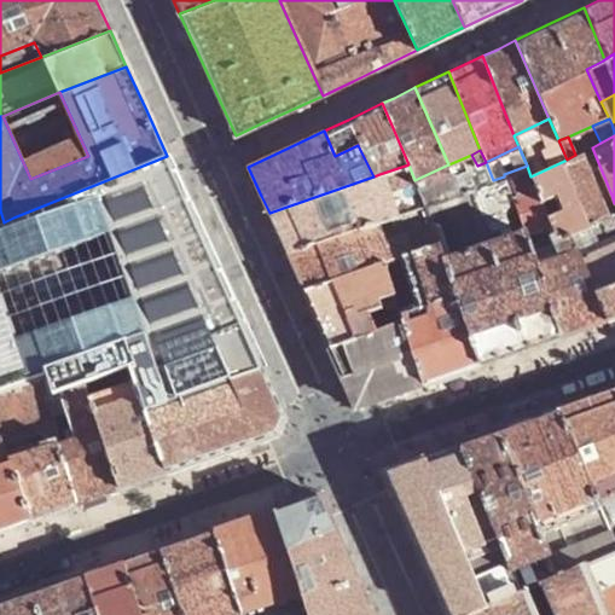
[(457,170),(451,173),(459,192),(470,190),(474,187),(493,180),(486,162),(477,166),(471,155),(463,158),(454,162),(457,170)]
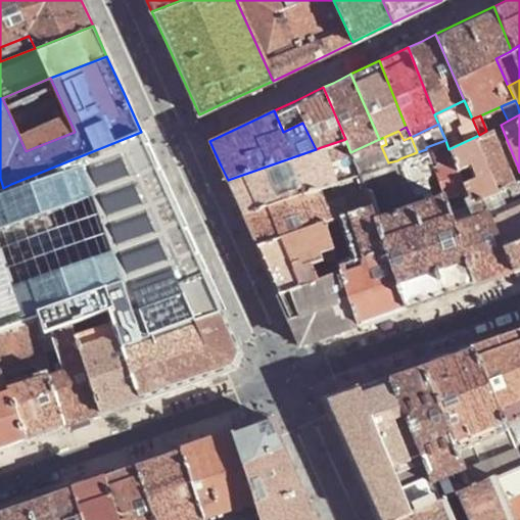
[(150,153),(141,132),(11,184),(16,208),(9,211),(17,250),(166,188),(150,153)]
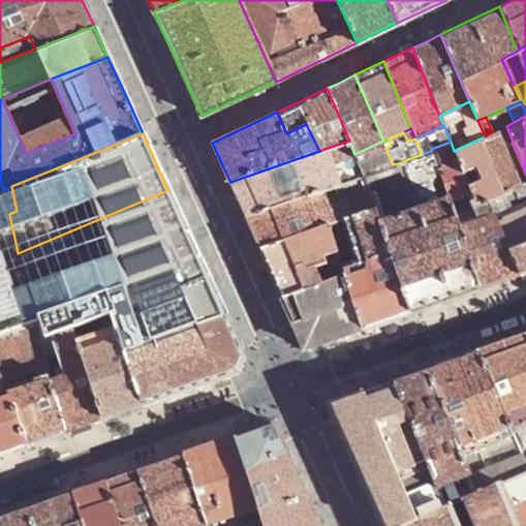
[(349,141),(325,149),(337,185),(340,184),(339,183),(363,177),(364,177),(354,154),(349,141)]
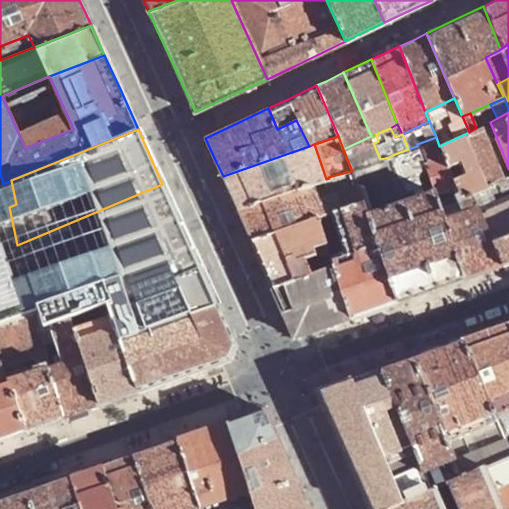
[(371,136),(343,149),(352,171),(380,159),(373,143),(371,136)]
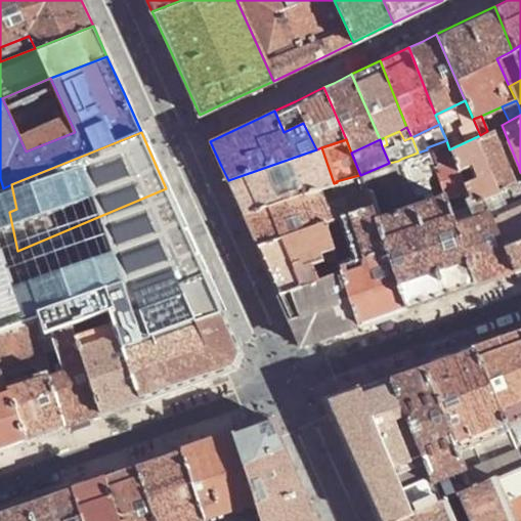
[(432,165),(453,158),(449,149),(446,140),(427,147),(427,149),(432,165)]
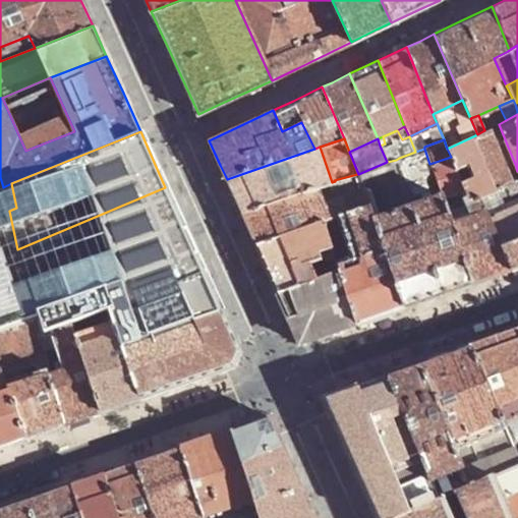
[(235,198),(241,212),(314,188),(332,182),(320,147),(314,149),(227,179),(235,198)]
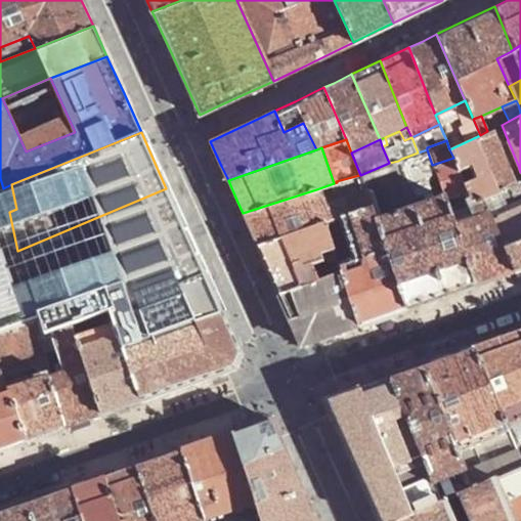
[(389,163),(360,175),(359,175),(363,190),(344,197),(350,213),(370,206),(405,307),(440,295),(473,283),(452,224),(443,198),(442,196),(434,171),(432,165),(427,149),(418,153),(401,159),(398,161),(389,163)]
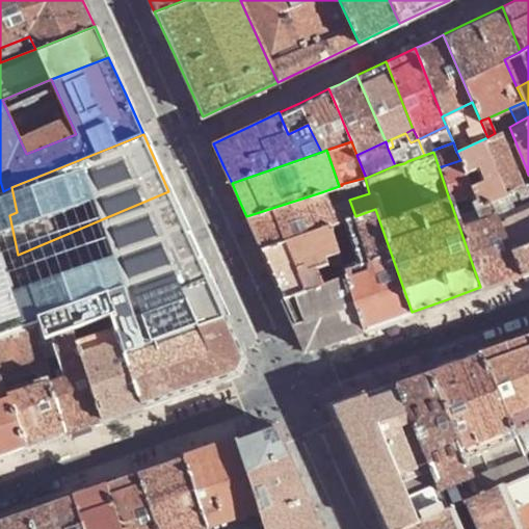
[(460,160),(439,167),(441,174),(449,199),(450,201),(467,194),(474,192),(470,186),(465,173),(460,160)]
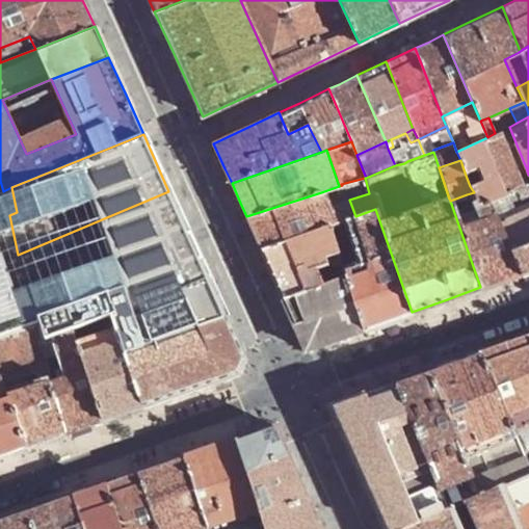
[(513,164),(516,172),(526,167),(523,160),(513,164)]
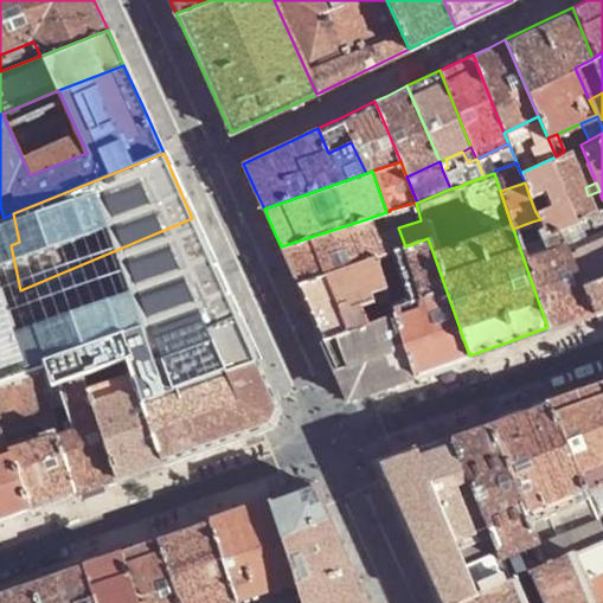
[(421,220),(416,203),(389,210),(390,211),(396,228),(397,226),(398,228),(421,220)]
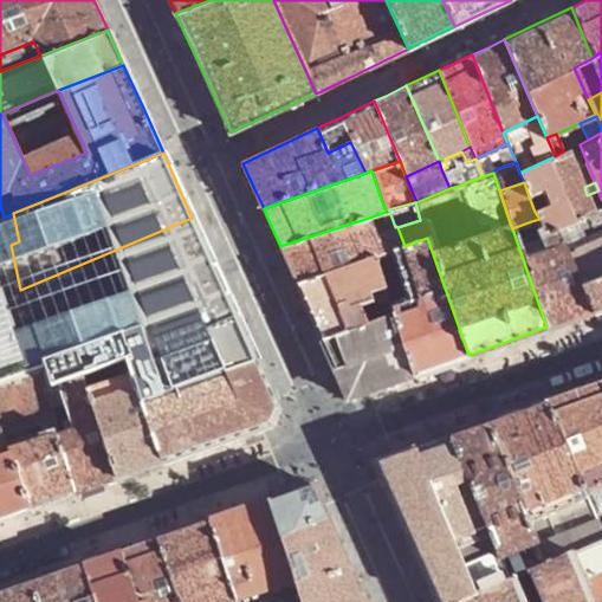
[(601,205),(593,209),(557,227),(563,245),(568,254),(601,238),(601,205)]
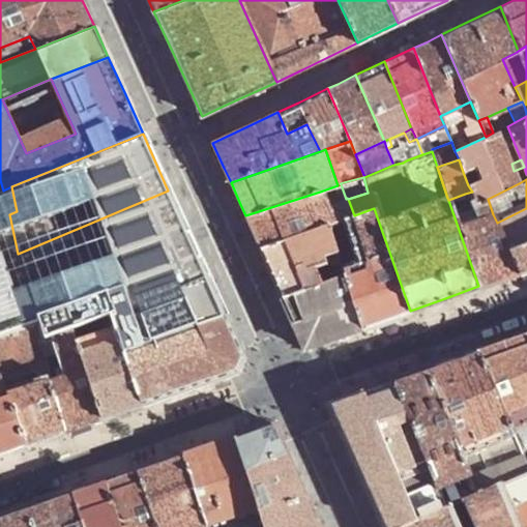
[(338,185),(320,192),(327,206),(346,199),(341,184),(338,185)]
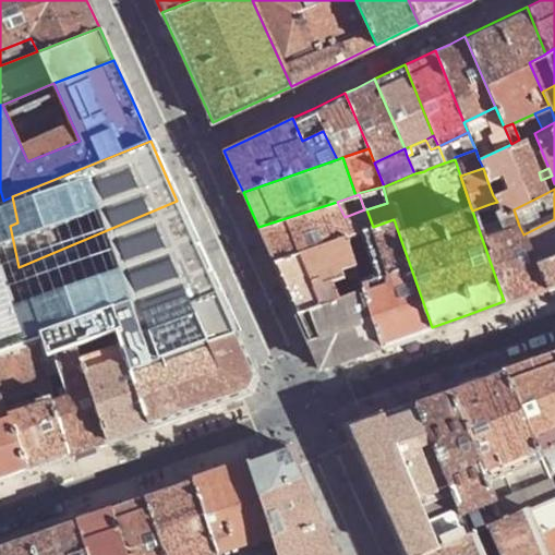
[(194,238),(177,201),(19,267),(10,226),(17,222),(12,196),(3,201),(0,201),(0,350),(37,337),(40,357),(52,352),(75,346),(117,330),(217,290),(210,276),(194,238)]
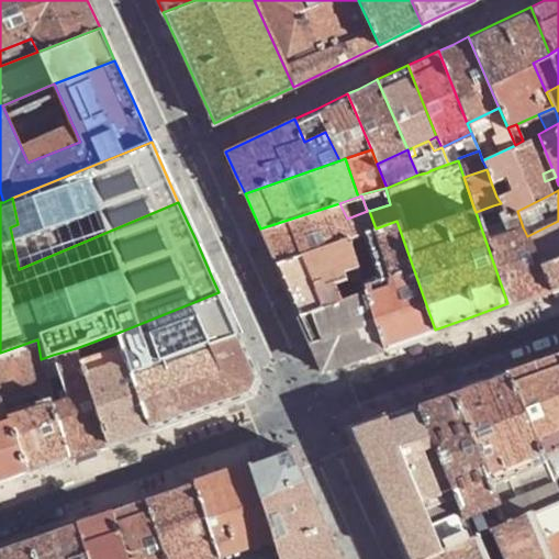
[(270,249),(276,261),(347,238),(355,236),(347,219),(339,203),(260,228),(270,249)]
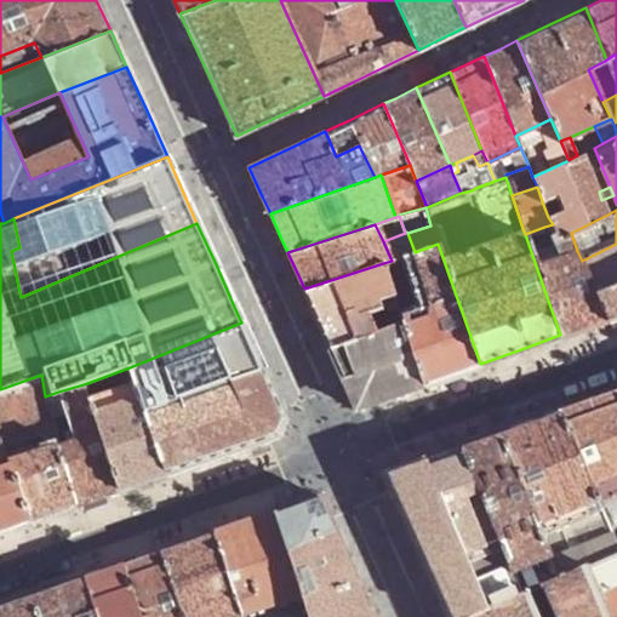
[(553,224),(544,227),(553,249),(555,249),(558,252),(560,257),(577,251),(571,233),(559,238),(553,224)]
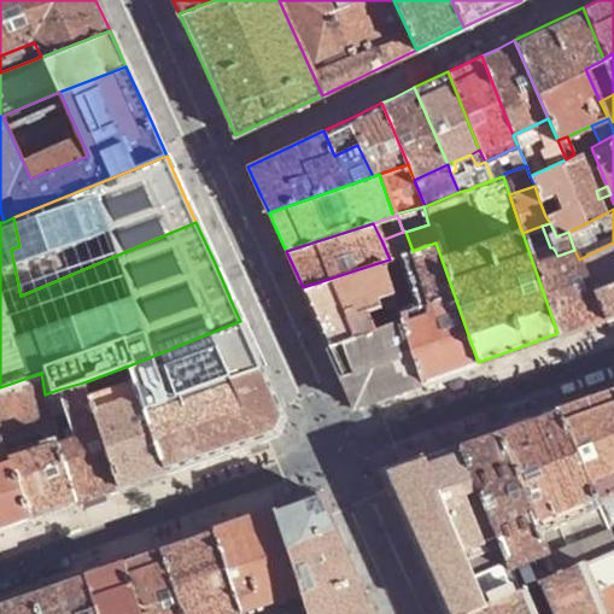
[(404,231),(403,232),(381,240),(390,259),(399,255),(413,251),(405,232),(404,231)]
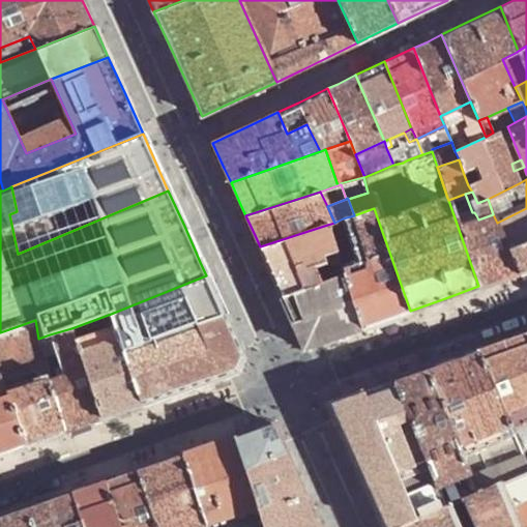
[(374,208),(354,215),(343,218),(334,223),(327,225),(339,259),(361,326),(390,317),(410,311),(374,208)]
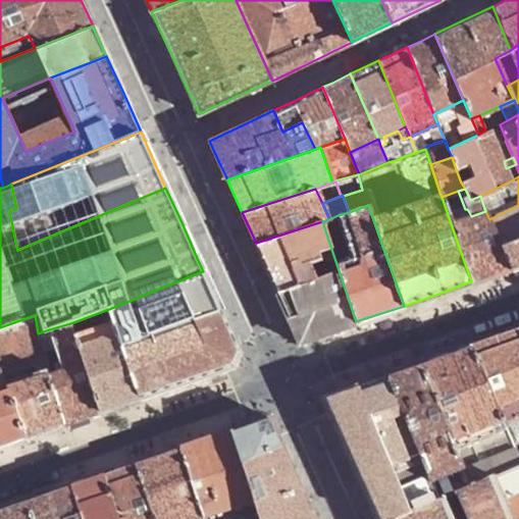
[(501,245),(518,236),(518,205),(489,219),(501,245)]
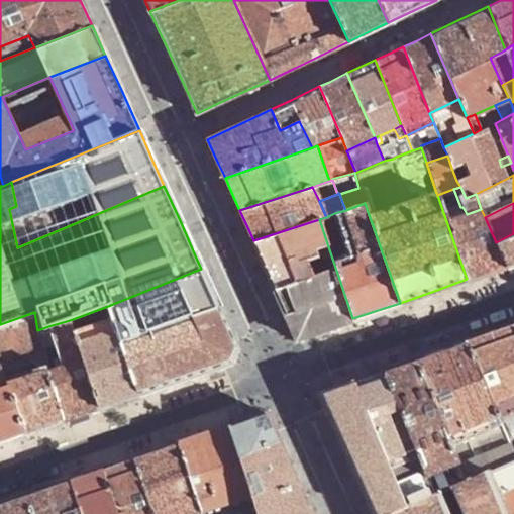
[(487,273),(506,266),(496,242),(485,217),(481,209),(467,214),(446,221),(467,279),(487,273)]
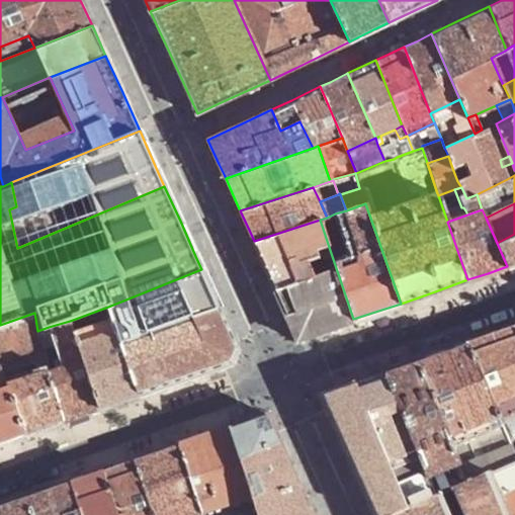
[(320,220),(254,241),(268,271),(275,288),(314,276),(308,262),(318,257),(331,253),(320,220)]
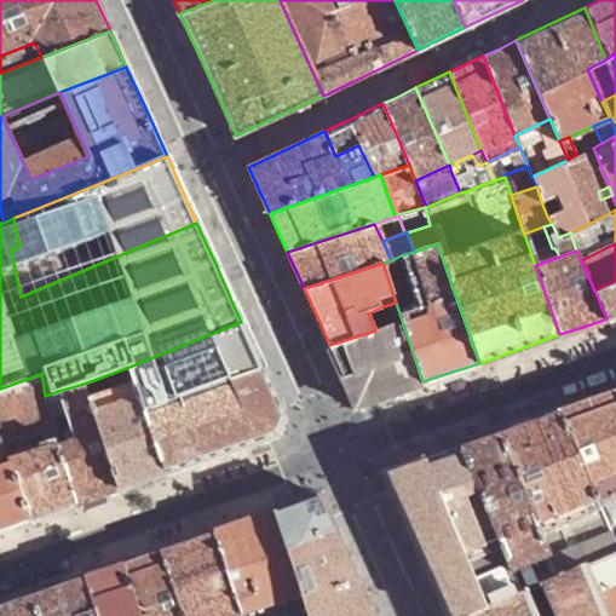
[(615,280),(594,291),(606,318),(615,315),(615,280)]
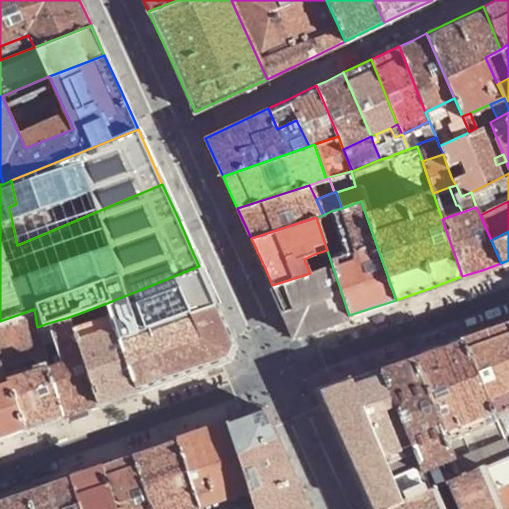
[(349,315),(327,250),(314,254),(304,259),(310,273),(272,285),(281,304),(294,335),(319,326),(349,315)]
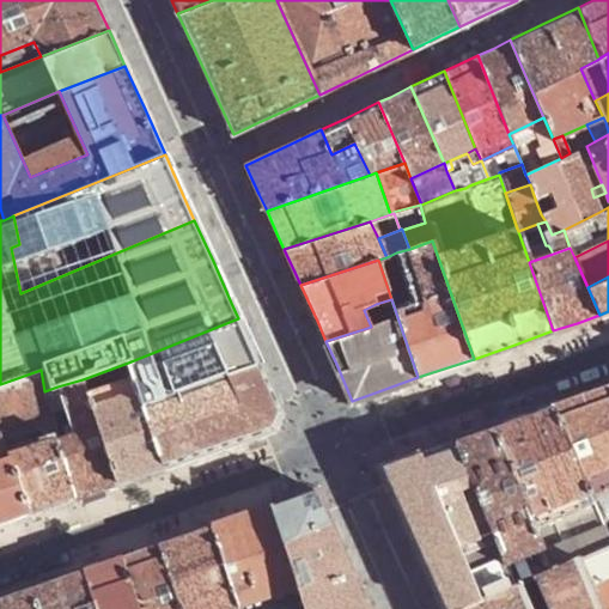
[(238,318),(128,363),(162,468),(274,430),(281,414),(269,387),(247,338),(238,318)]
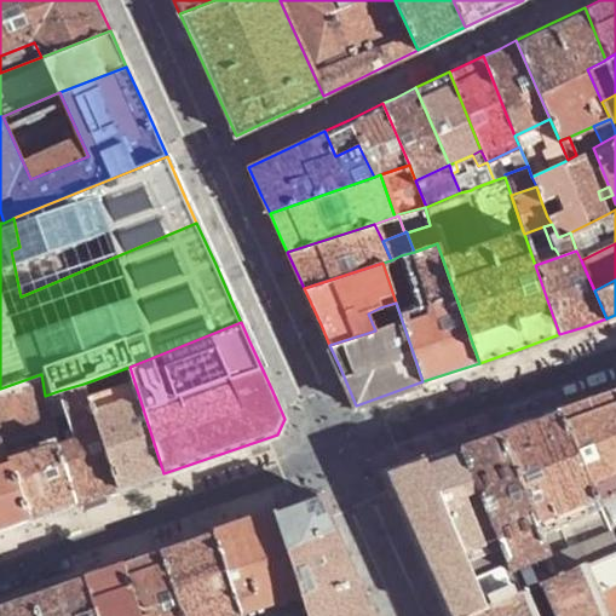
[(98,431),(117,490),(147,479),(163,473),(130,367),(84,384),(98,431)]
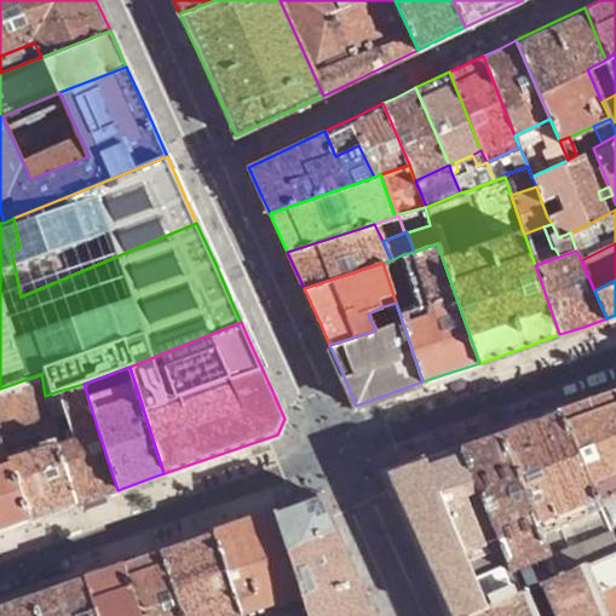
[(41,374),(0,389),(0,437),(7,459),(9,464),(28,520),(55,512),(74,505),(56,445),(53,443),(55,442),(49,412),(45,396),(41,374)]
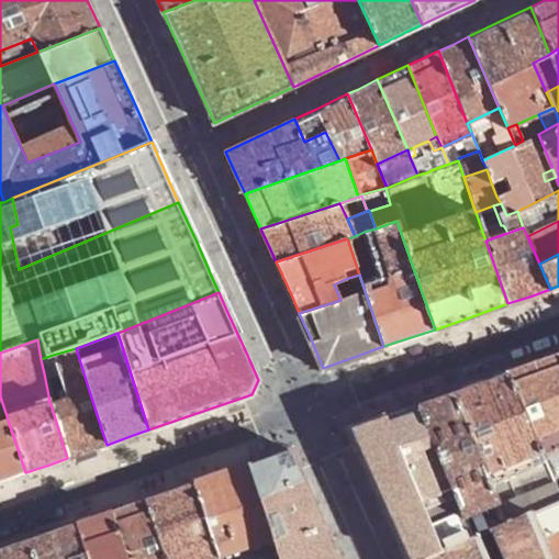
[(89,391),(76,348),(53,355),(67,399),(89,391)]
